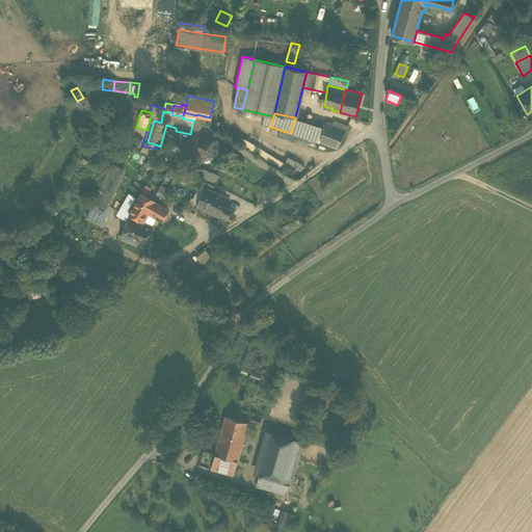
[(270,127),(273,116),(265,114),(263,124),(270,127)]
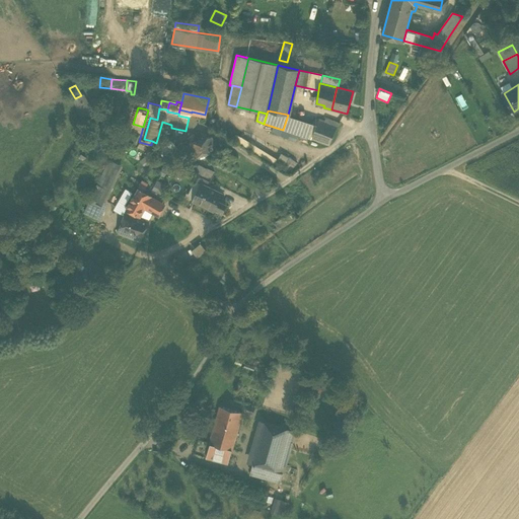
[(298,135),(311,139),(316,125),(288,115),(283,130),(298,135)]
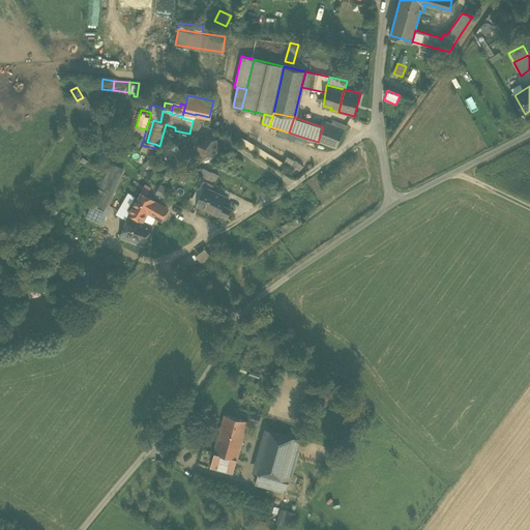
[(325,121),(323,127),(318,142),(336,148),(345,129),(347,125),(332,120),(331,123),(325,121)]
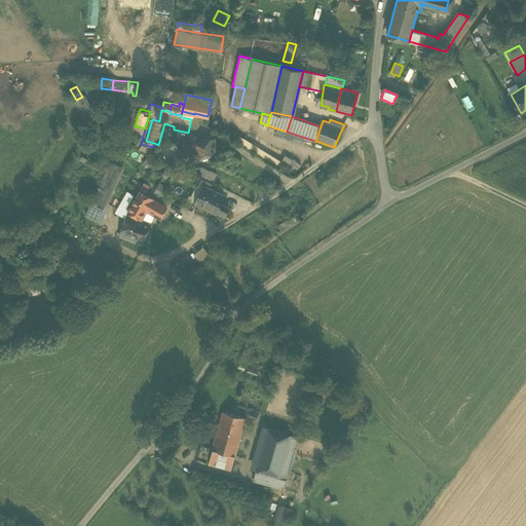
[(215,139),(203,142),(208,156),(218,153),(215,139)]
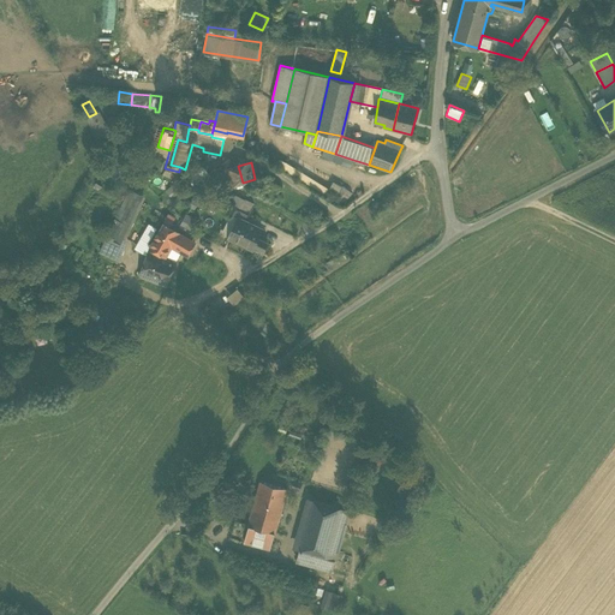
[(203,165),(183,183),(197,190),(213,177),(203,165)]
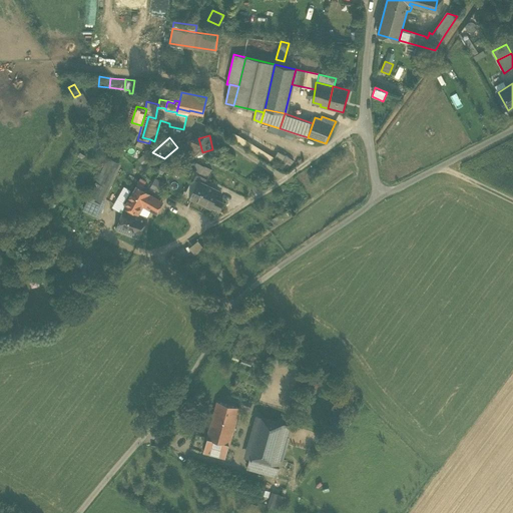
[(190,156),(202,152),(198,138),(186,141),(190,156)]
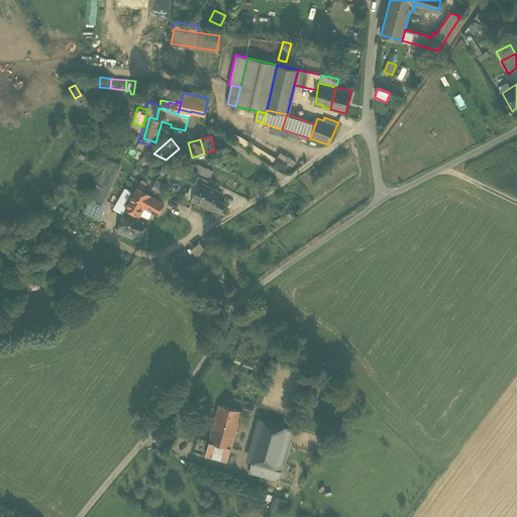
[(217,163),(224,167),(230,156),(223,151),(217,163)]
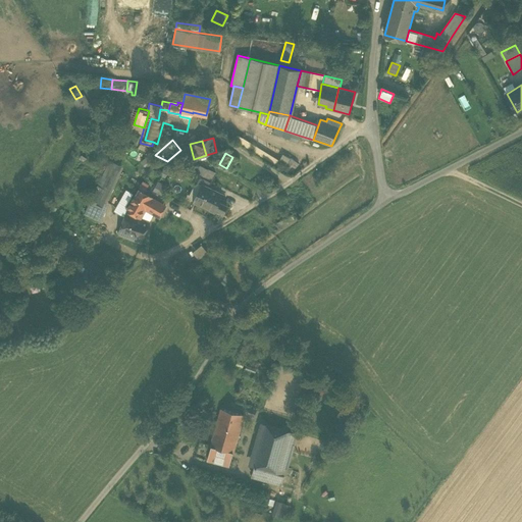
[(237,160),(232,157),(226,168),(230,171),(237,160)]
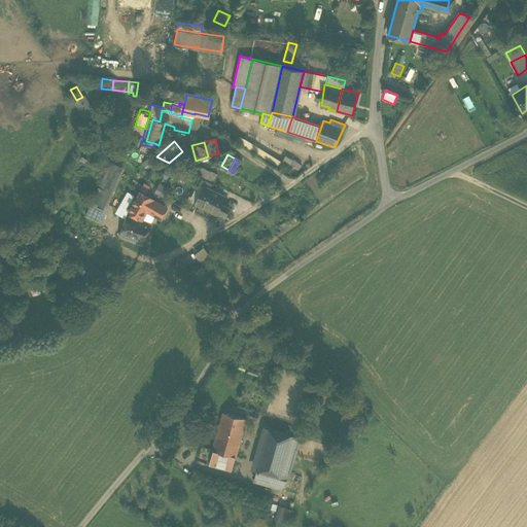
[(108,166),(116,170),(119,165),(111,160),(108,166)]
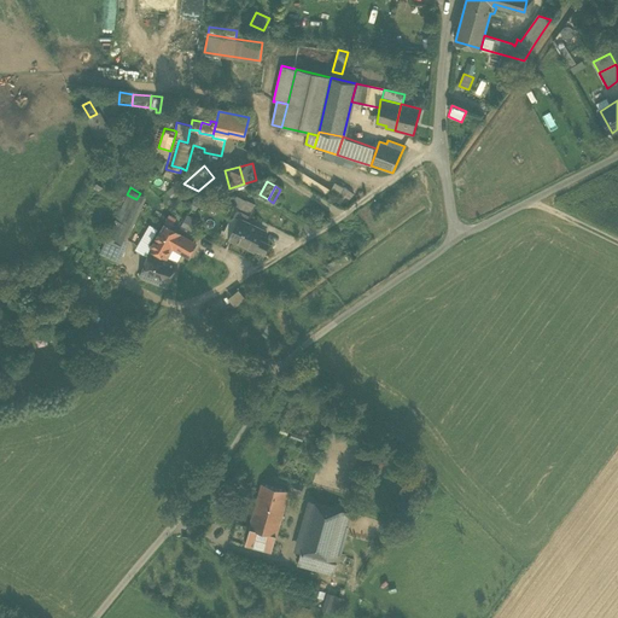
[(127,194),(110,233),(127,240),(144,203),(136,199),(127,194)]
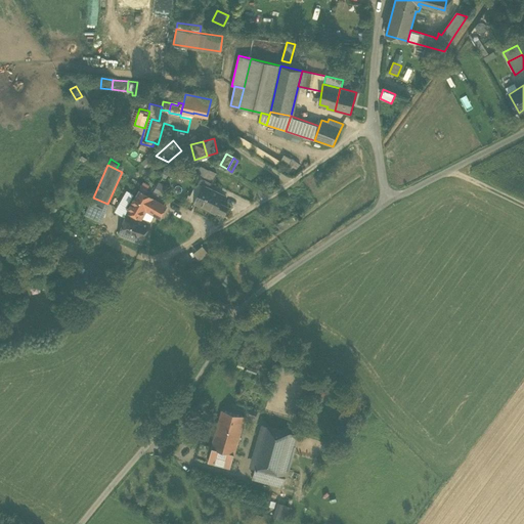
[(198,173),(206,176),(209,170),(201,167),(198,173)]
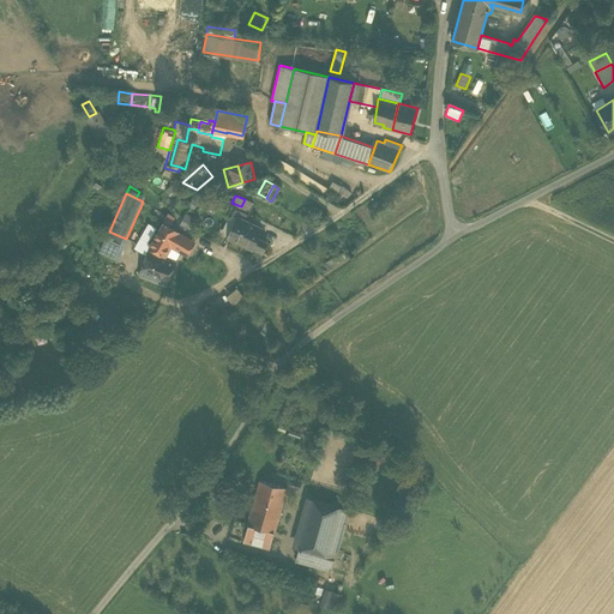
[(238,217),(245,221),(247,214),(234,208),(230,215),(238,218),(238,217)]
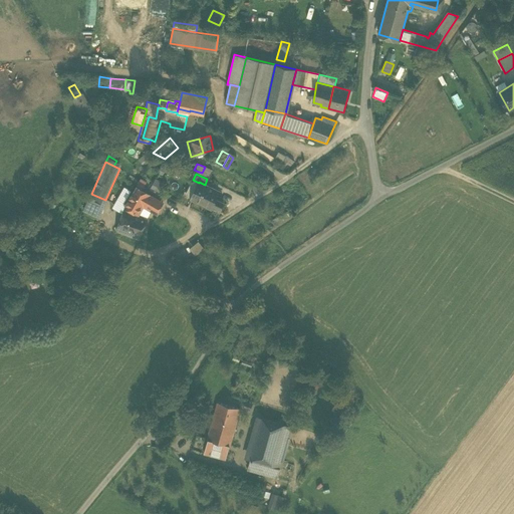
[(156,179),(153,189),(161,192),(164,182),(156,179)]
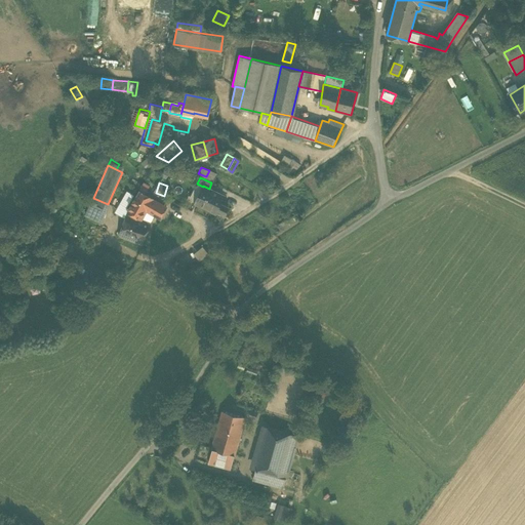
[(143,185),(139,191),(145,194),(149,188),(143,185)]
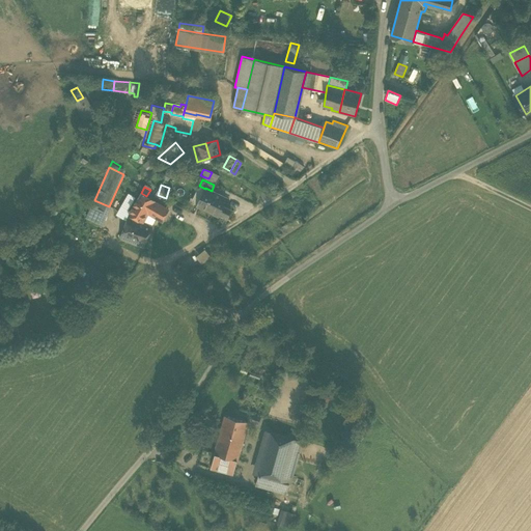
[(218,215),(219,214),(223,205),(226,198),(212,191),(205,188),(205,189),(197,205),(218,215)]
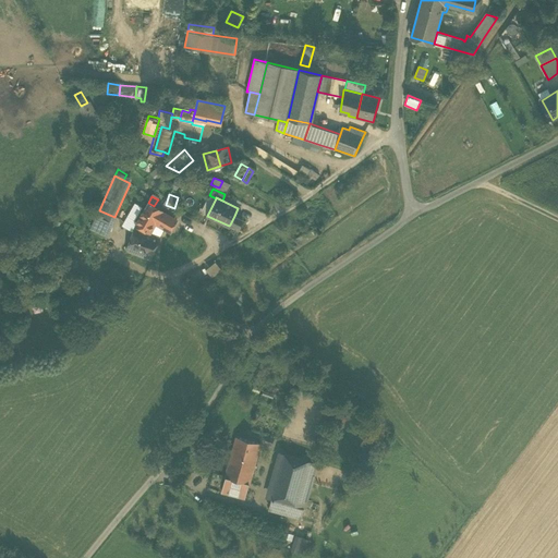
[(129,216),(135,219),(143,207),(135,203),(129,216)]
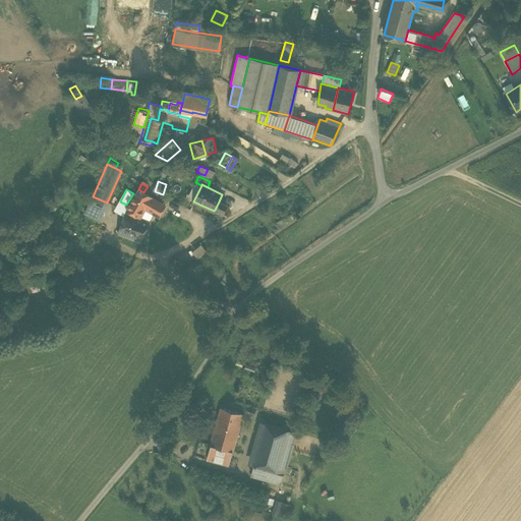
[(152,197),(143,192),(138,189),(126,209),(133,214),(133,216),(139,218),(145,210),(152,197)]
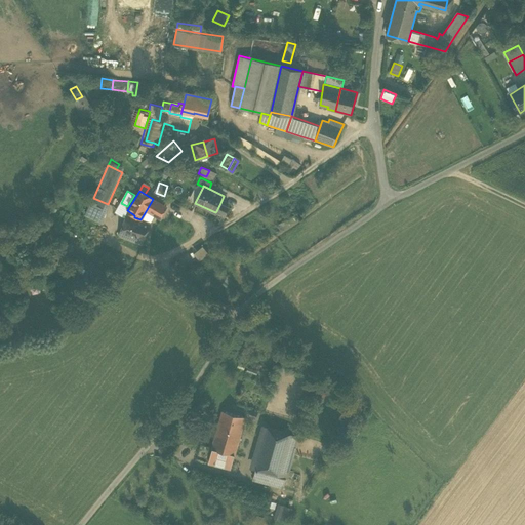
[(110,205),(108,204),(93,198),(86,214),(102,223),(110,205)]
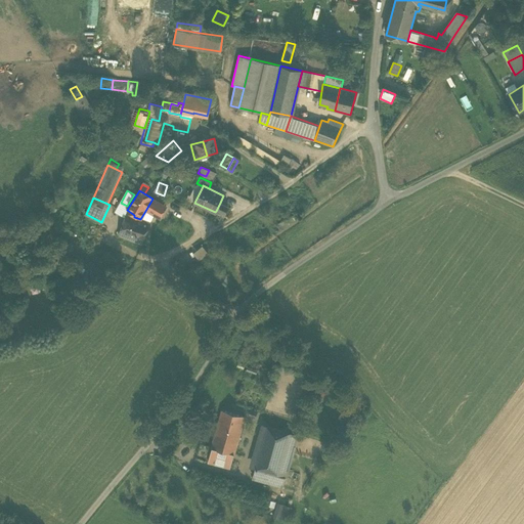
[(167,207),(153,199),(145,211),(161,219),(167,207)]
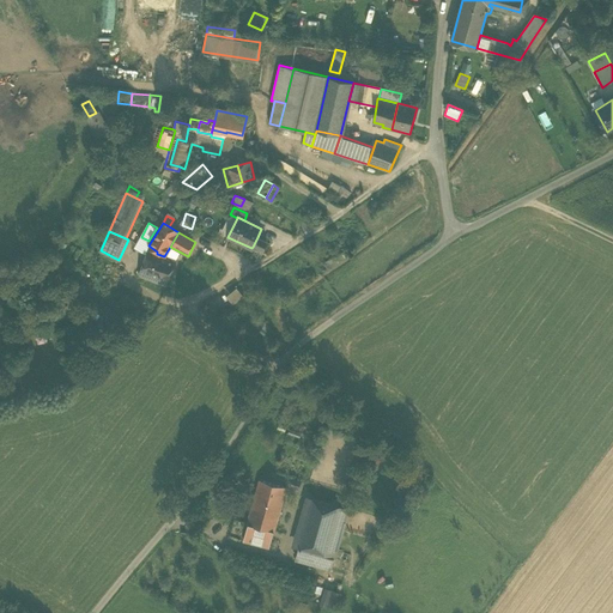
[(267,241),(258,237),(253,247),(262,252),(267,241)]
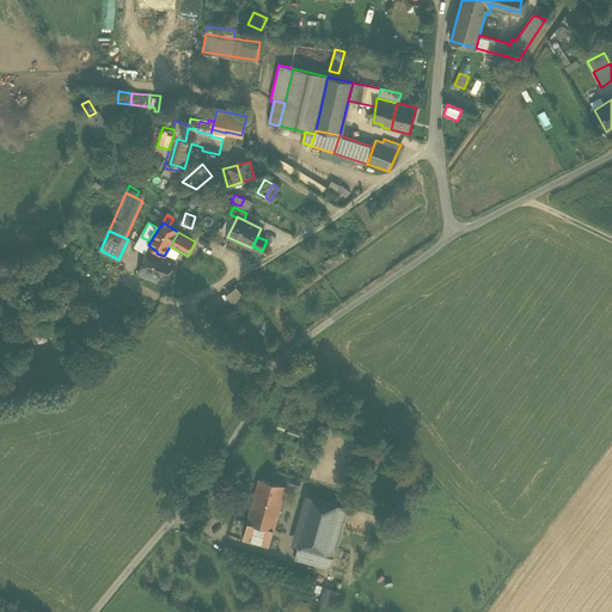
[(139,275),(166,285),(176,261),(164,256),(157,254),(147,250),(139,275)]
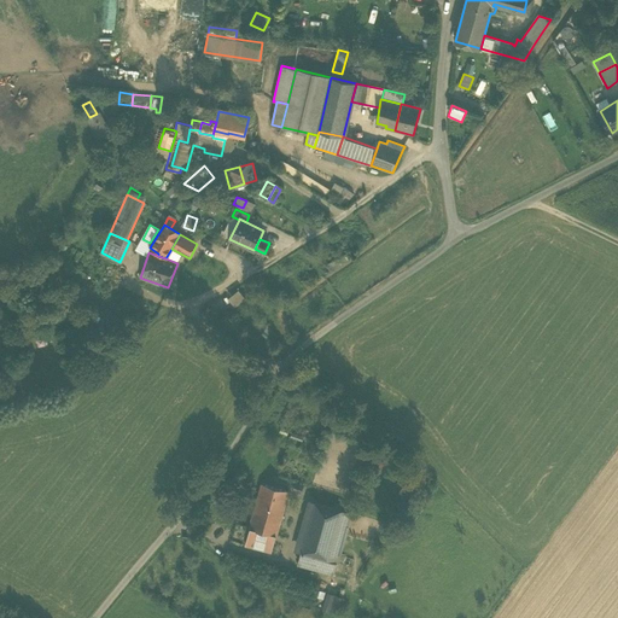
[(372,468),(379,471),(384,459),(377,455),(372,468)]
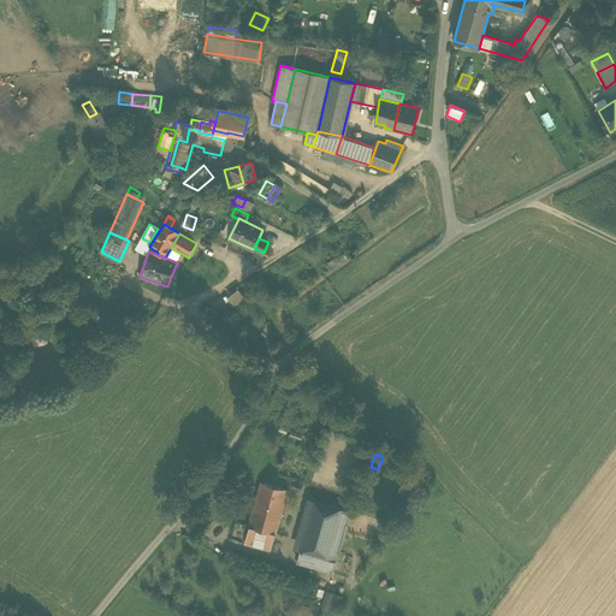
[(249,528),(276,535),(288,490),(261,483),(249,528)]
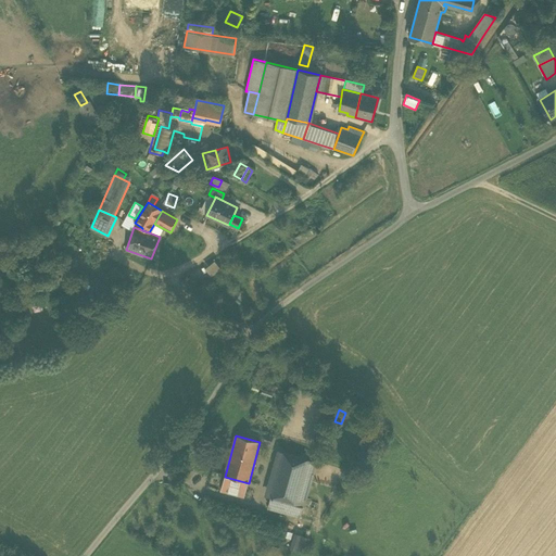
[(264,495),(270,497),(283,453),(277,451),(264,495)]
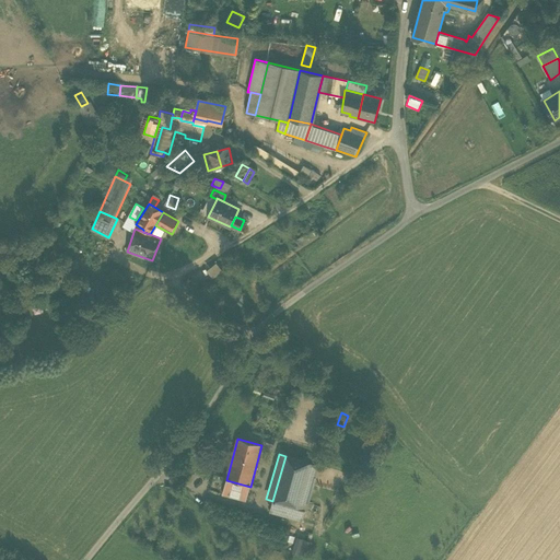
[(286,456),(272,501),(296,508),(310,463),(303,461),(286,456)]
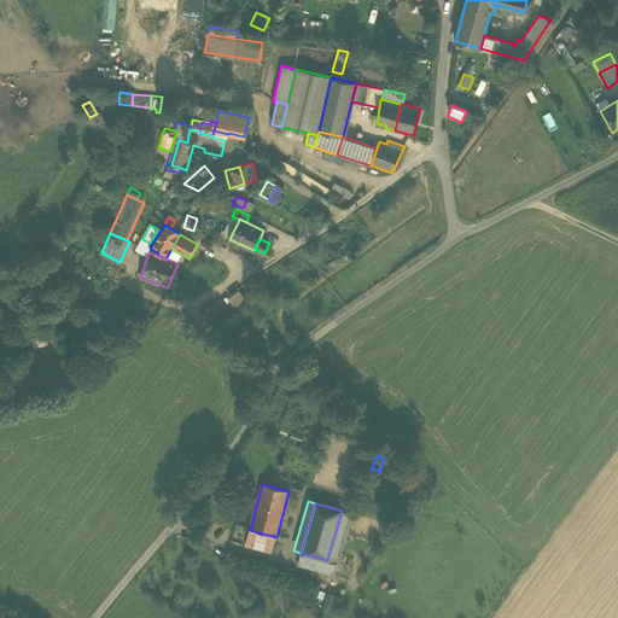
[(342,511),(327,560),(337,564),(351,513),(342,511)]
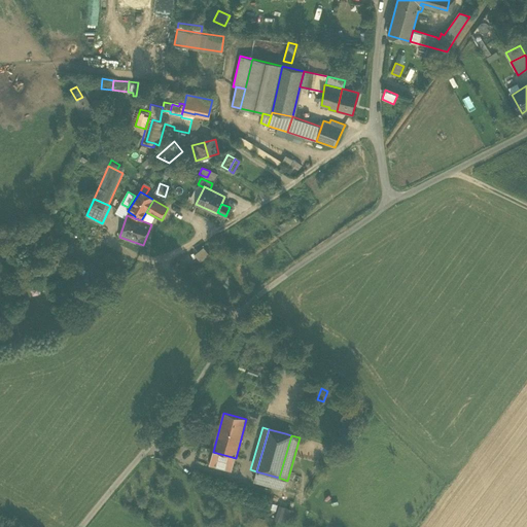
[(209,465),(232,471),(236,458),(213,452),(209,465)]
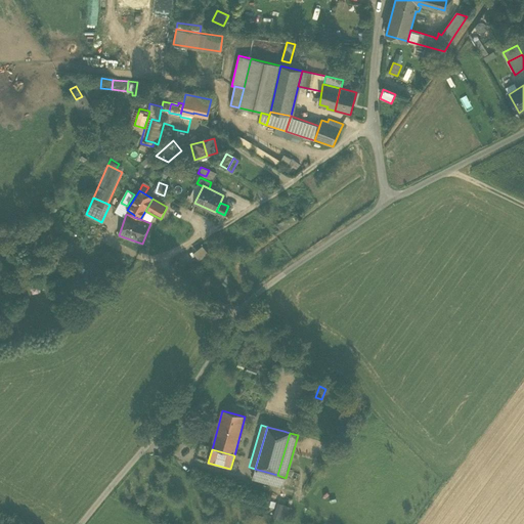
[(275,485),(277,475),(255,469),(252,479),(275,485)]
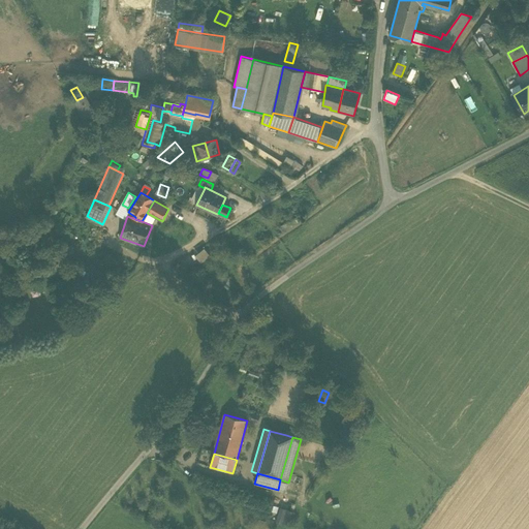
[(285,492),(288,483),(280,479),(278,490),(285,492)]
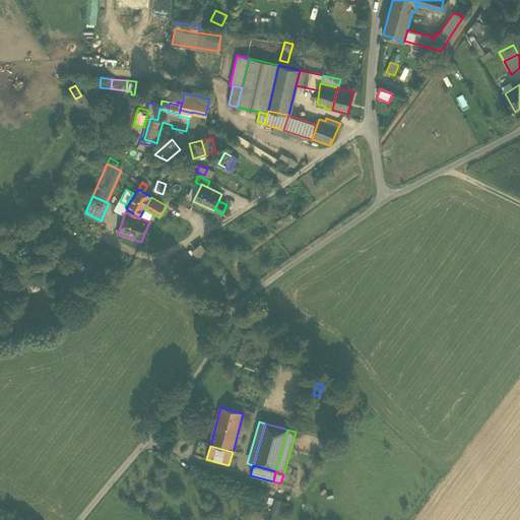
[(271,512),(278,514),(282,501),(275,499),(271,512)]
